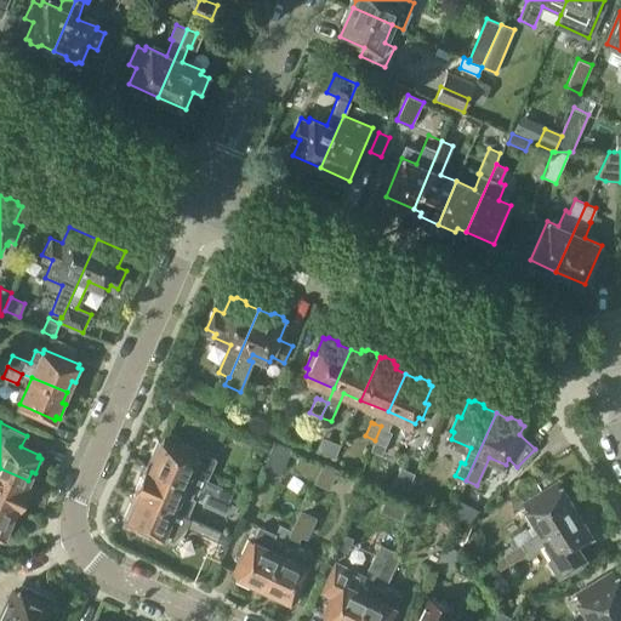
[(375,440),(371,450),(382,455),(392,432),(392,431),(381,426),(375,440)]
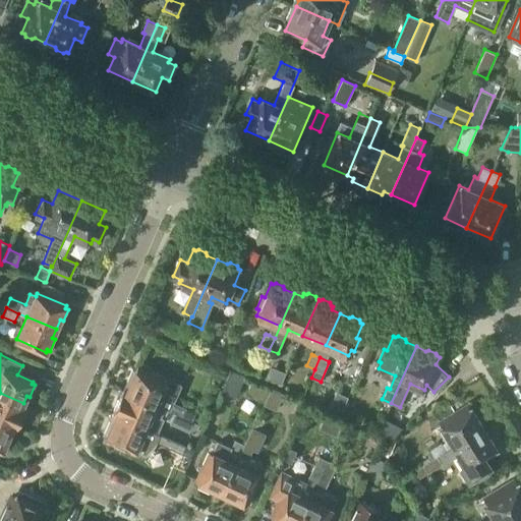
[(126,391),(126,392),(175,413),(192,420),(196,411),(172,401),(178,387),(164,381),(165,378),(154,372),(153,375),(136,368),(135,370),(132,369),(127,381),(130,383),(126,391)]
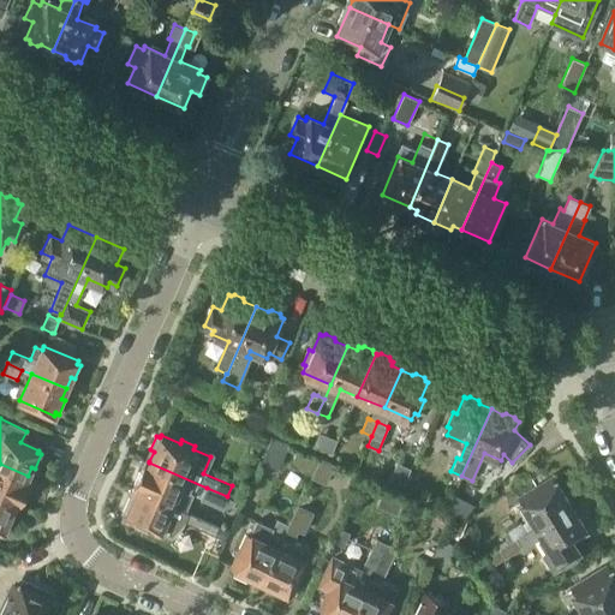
[(290,443),(272,436),(261,463),(279,470),(290,443)]
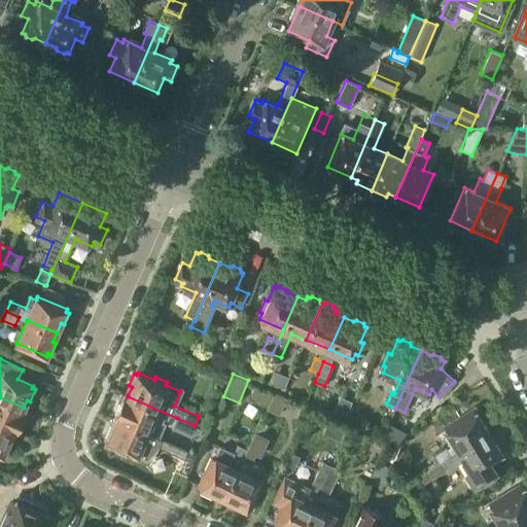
[(279,415),(287,397),(275,392),(267,409),(279,415)]
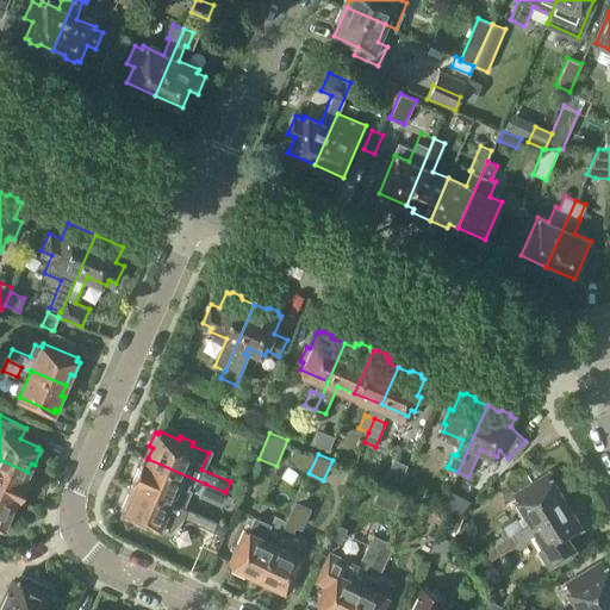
[(144,456),(132,484),(136,485),(185,506),(192,491),(200,495),(205,484),(148,459),(148,458),(144,456)]
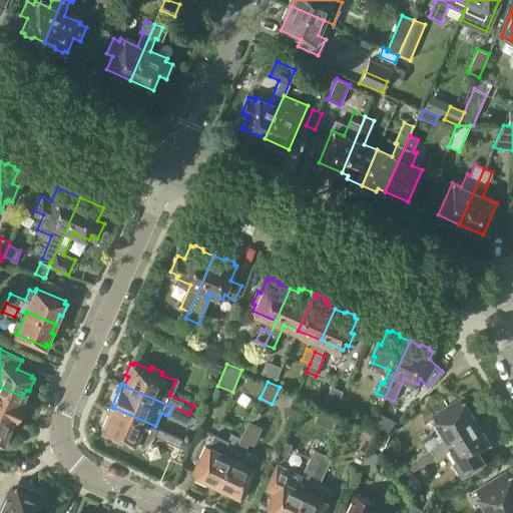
[(343,390),(331,386),(323,404),(335,409),(343,390)]
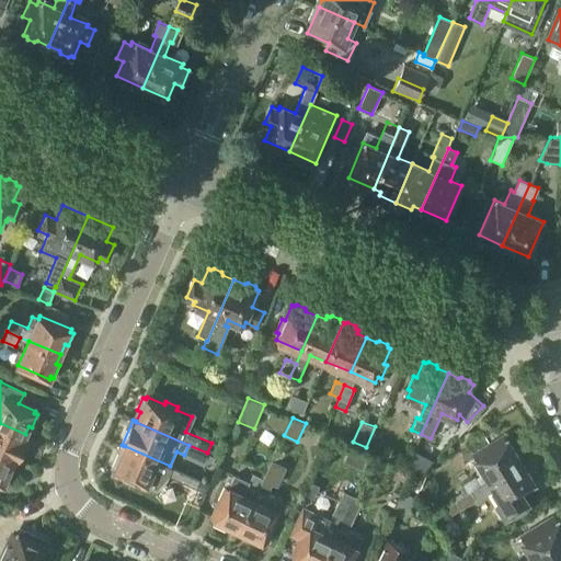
[(0,455),(13,461),(13,460),(16,461),(29,436),(24,435),(25,434),(0,423),(0,455)]
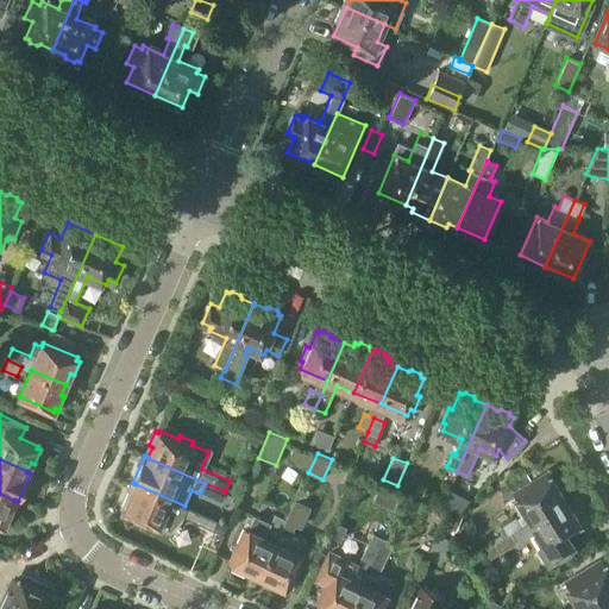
[(498,528),(504,537),(532,520),(565,498),(550,473),(515,495),(526,512),(516,519),(515,516),(502,525),(502,526),(498,528)]
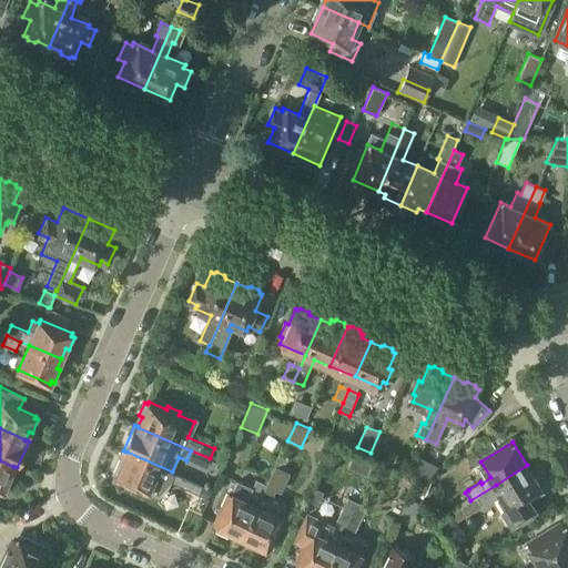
[(120,459),(114,473),(117,474),(115,476),(133,484),(132,487),(144,493),(145,489),(148,490),(149,489),(159,494),(171,482),(195,493),(200,484),(172,472),(127,452),(122,462),(120,459)]
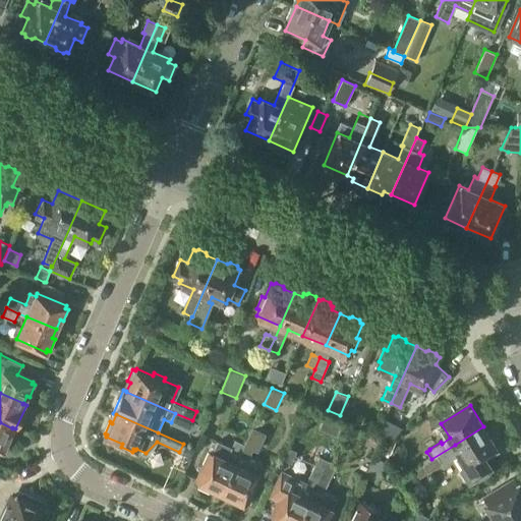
[(385,418),(379,432),(389,437),(395,423),(385,418)]
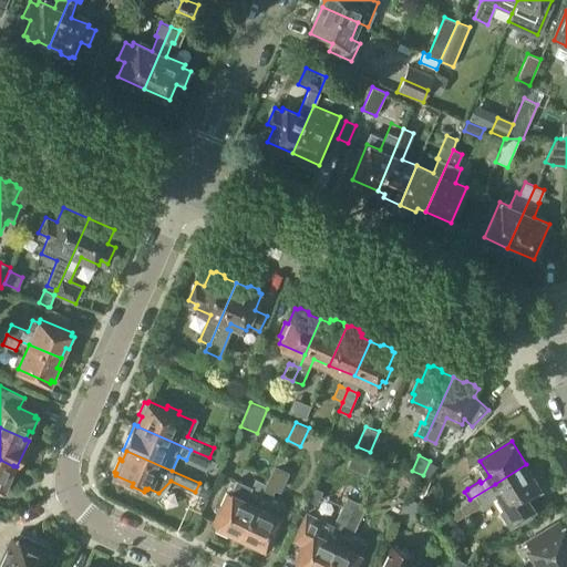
[(0,460),(0,487),(3,490),(3,487),(7,488),(12,475),(10,474),(13,466),(0,460)]
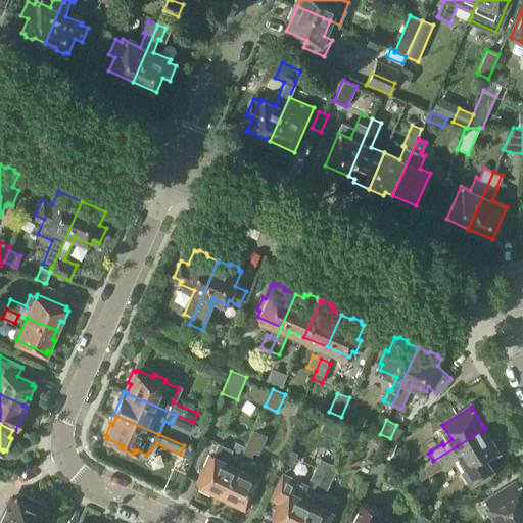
[(457,446),(433,461),(424,467),(425,467),(429,474),(429,475),(445,464),(446,465),(462,456),(470,468),(464,472),(473,485),(494,472),(486,459),(500,450),(485,428),(457,446)]
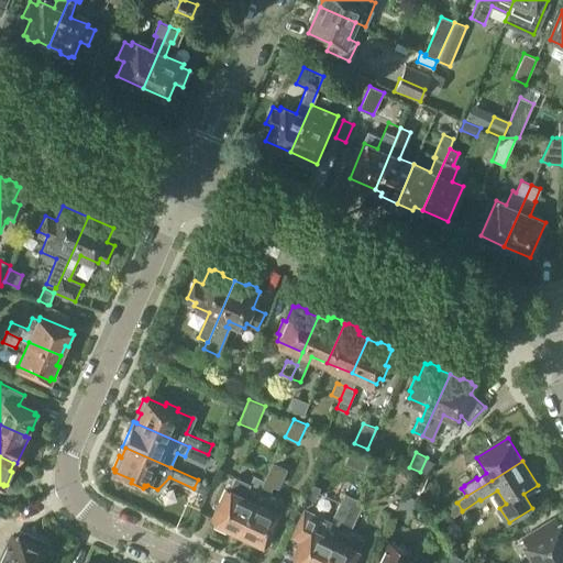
[(239,532),(265,544),(279,512),(278,511),(284,499),(269,493),(274,484),(277,485),(286,467),(272,462),(263,479),(239,532)]
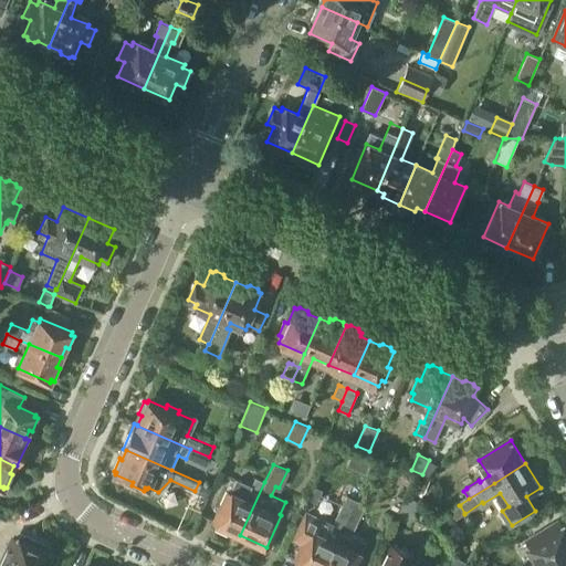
[(217,524),(240,535),(264,482),(255,478),(248,493),(233,488),(217,524)]
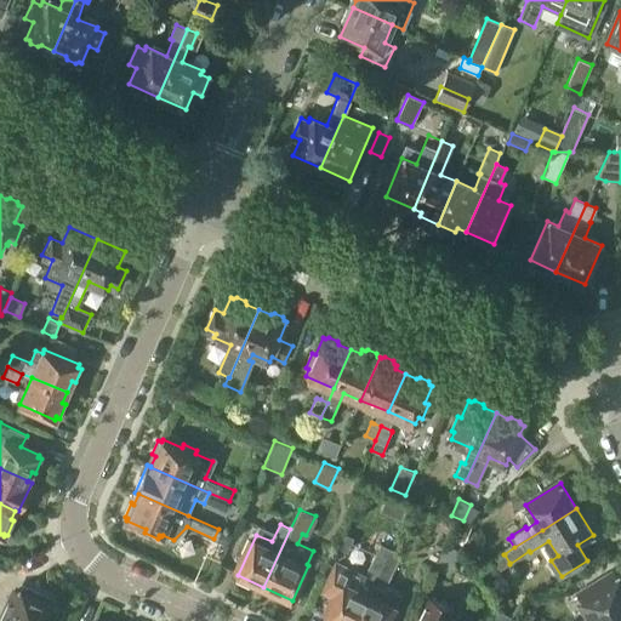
[(468,533),(456,528),(449,542),(461,548),(468,533)]
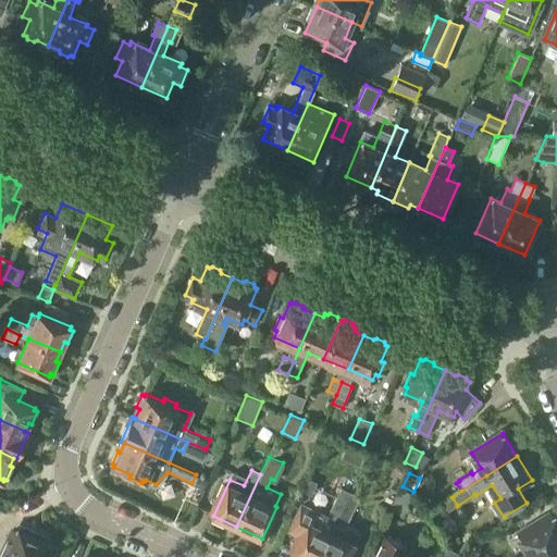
[(302,491),(311,495),(317,483),(309,479),(302,491)]
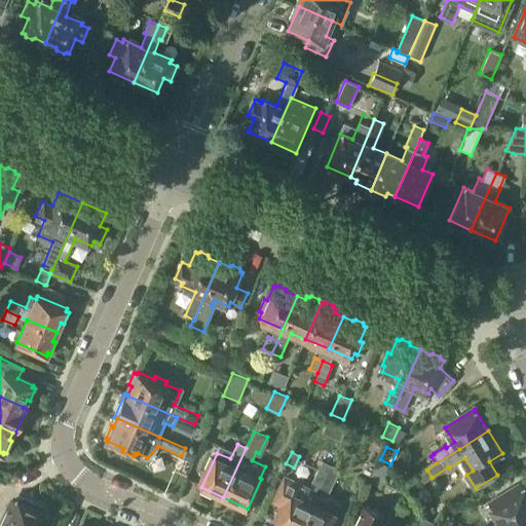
[(301,525),(331,464),(323,460),(309,488),(286,477),(274,501),(284,505),(275,522),(277,523),(276,525),(301,525)]
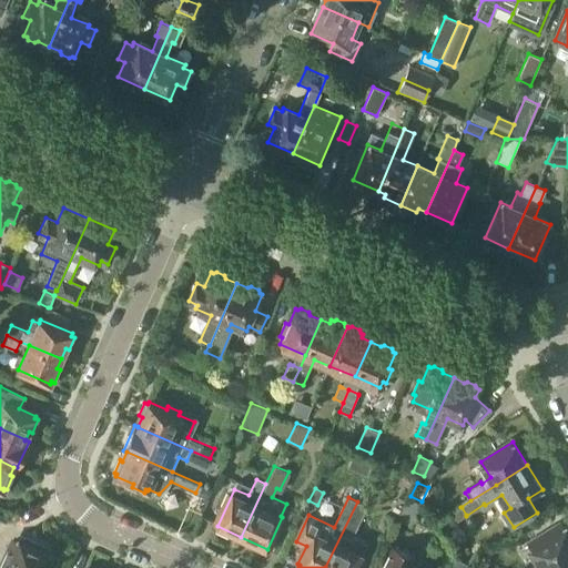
[(408,498),(397,520),(411,527),(422,504),(408,498)]
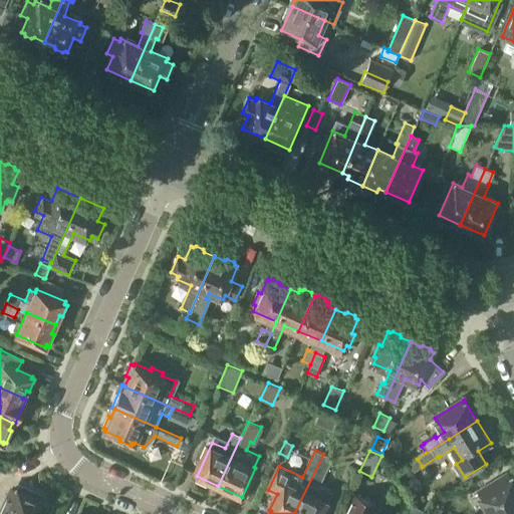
[(332,458),(323,454),(294,513),(321,513),(333,491),(319,485),(332,458)]
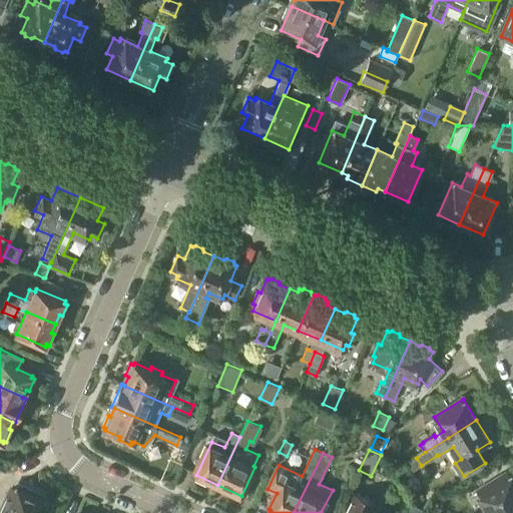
[(417,458),(408,464),(413,470),(421,465),(417,458)]
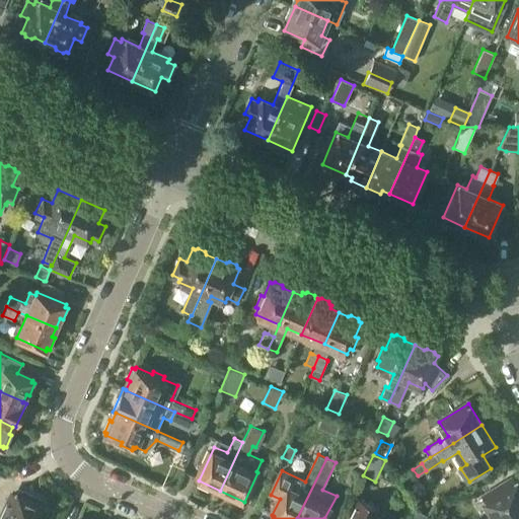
[(497,518),(518,505),(518,482),(515,480),(514,478),(484,497),(497,518)]
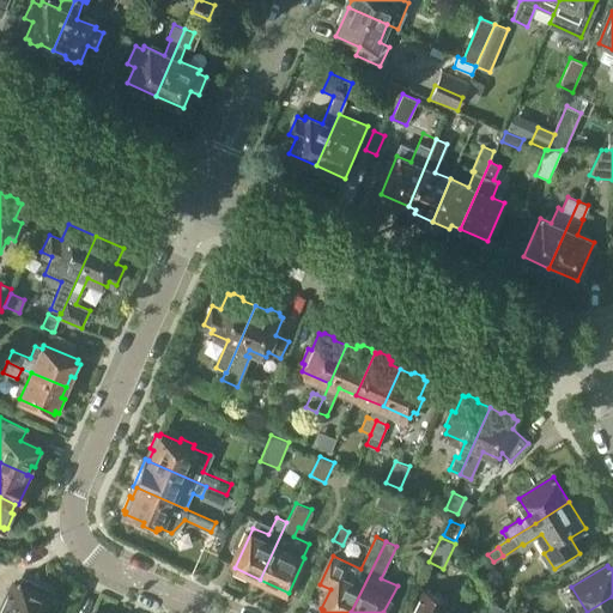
[(10,586),(0,606),(0,608),(5,611),(2,612),(43,612),(52,596),(49,595),(50,592),(23,578),(22,582),(19,581),(16,588),(10,586)]
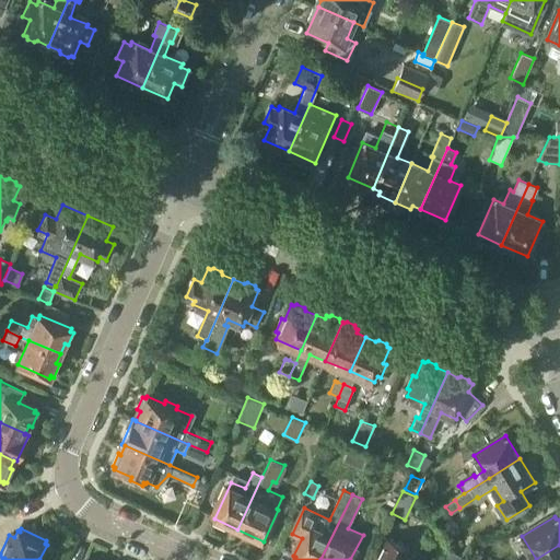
[(372,559),(401,559),(408,547),(384,536),(372,559)]
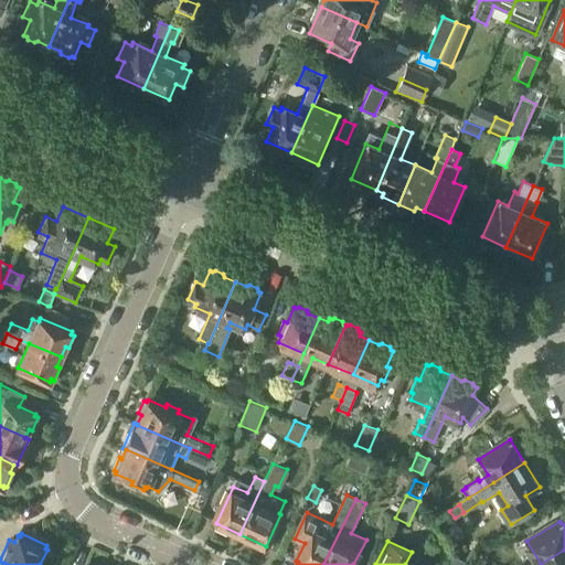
[(564,564),(564,550),(541,564),(564,564)]
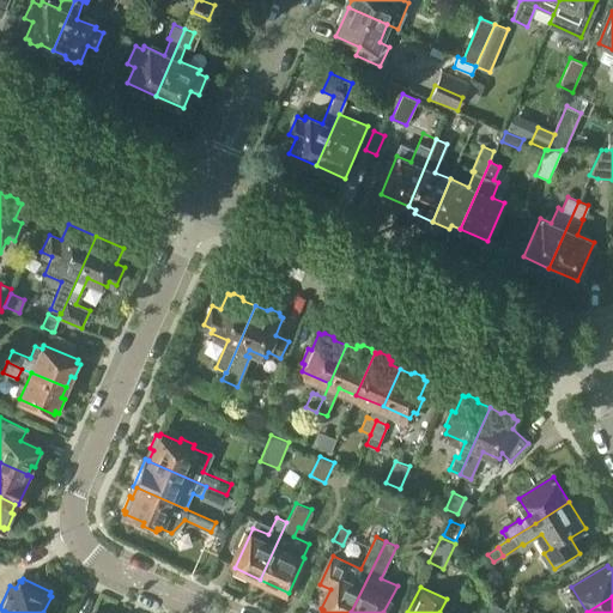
[(487,600),(481,612),(504,612),(507,610),(487,600)]
